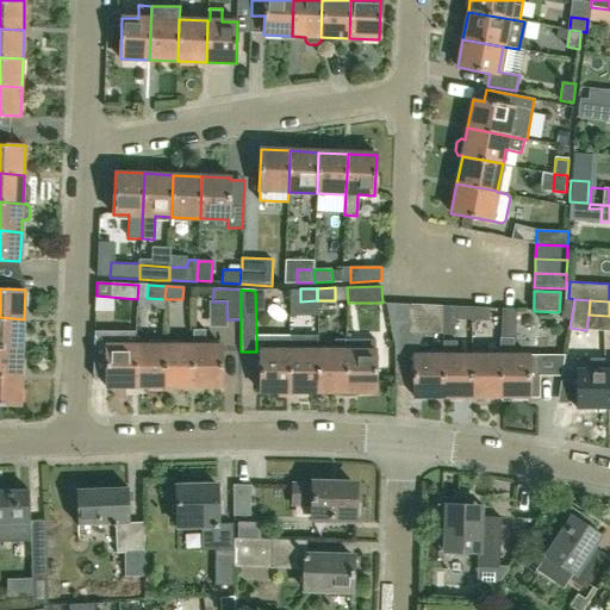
[(444,334),(444,304),(394,302),(394,347),(411,347),(412,334),(444,334)]
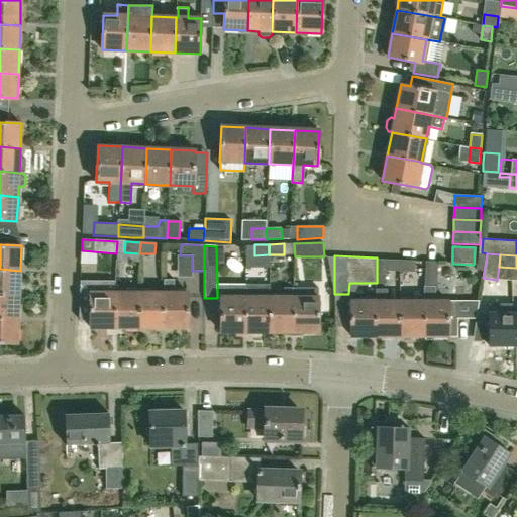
[(401,259),(377,257),(377,283),(388,284),(388,271),(401,272),(401,259)]
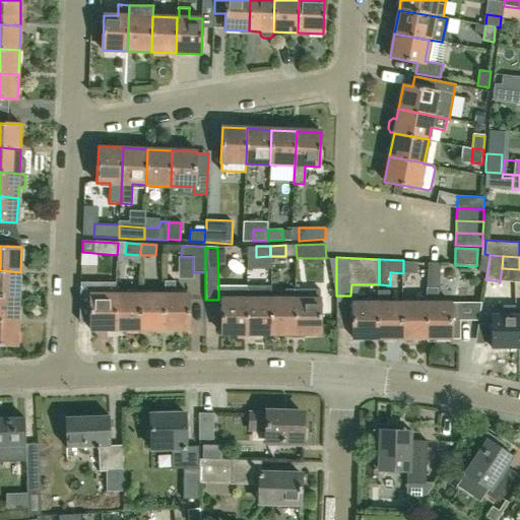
[(420,261),(403,260),(403,273),(419,273),(420,261)]
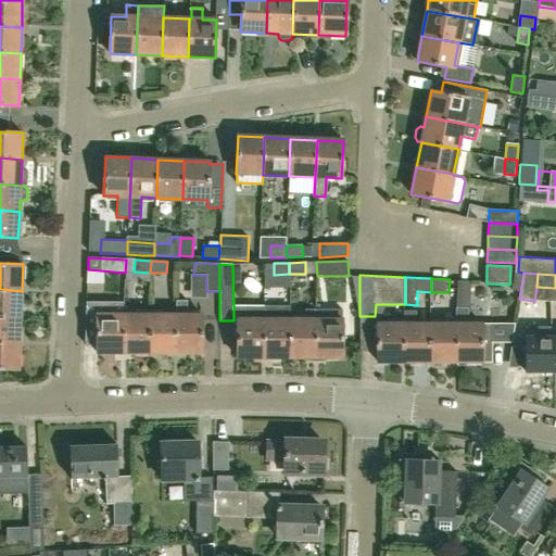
[(471,282),(458,281),(457,308),(470,308),(471,282)]
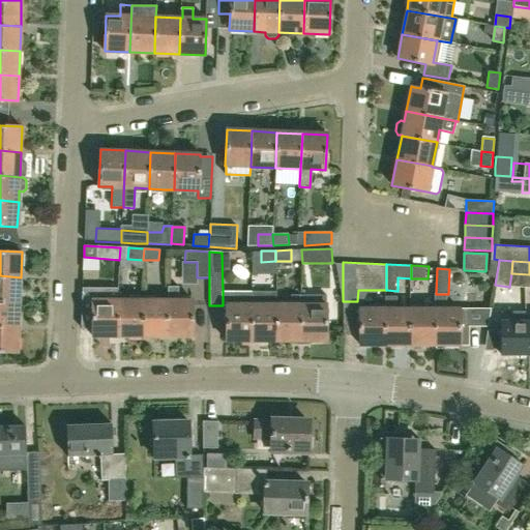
[(529,274),(511,273),(509,287),(526,288),(529,288),(529,274)]
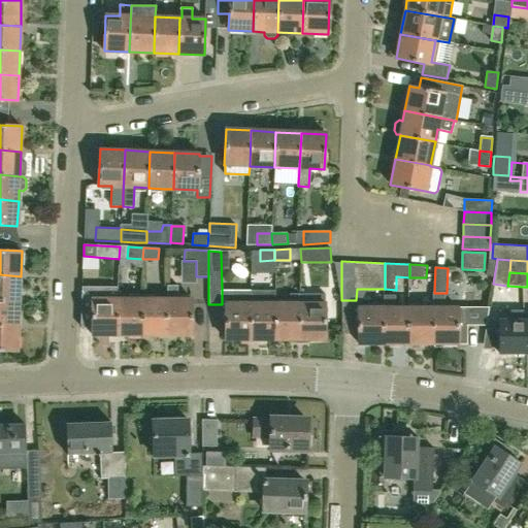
[(0,299),(20,301),(21,276),(0,274),(0,299)]
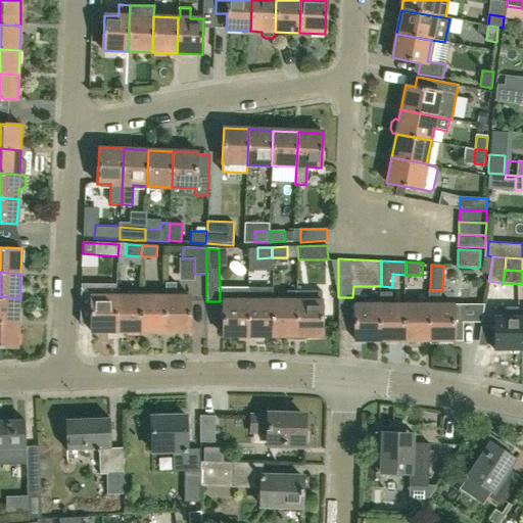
[(176,283),(165,283),(165,296),(165,332),(190,332),(190,296),(176,296),(176,283)]
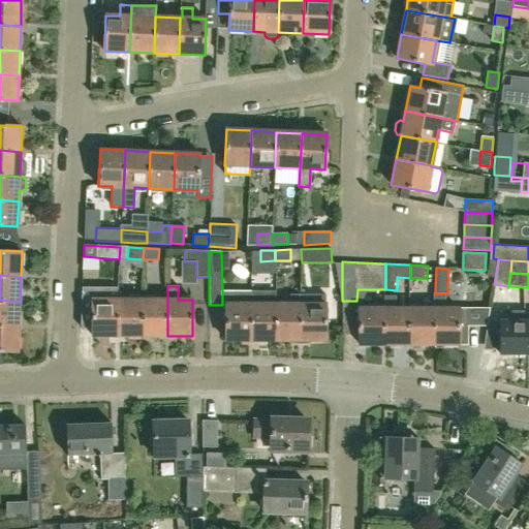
[(118,287),(82,287),(81,327),(92,328),(91,335),(117,336),(118,299),(118,287)]
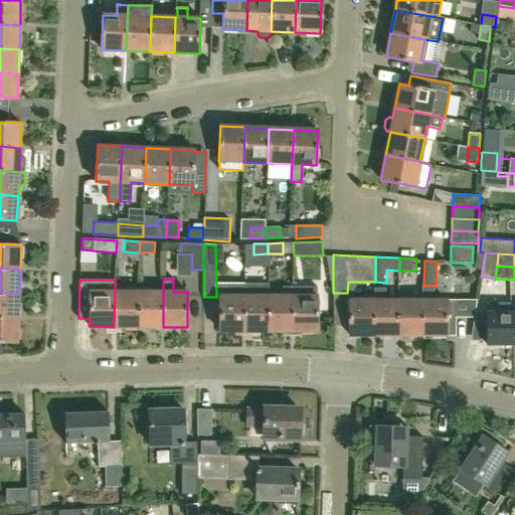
[(216,283),(216,297),(219,297),(219,331),(244,331),(243,297),(243,286),(243,283),(228,283),(216,283)]
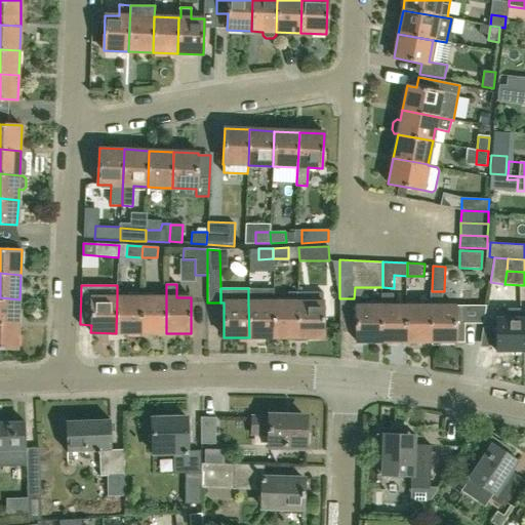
[(249,337),(274,337),(273,303),(273,291),(248,291),(248,303),(249,337)]
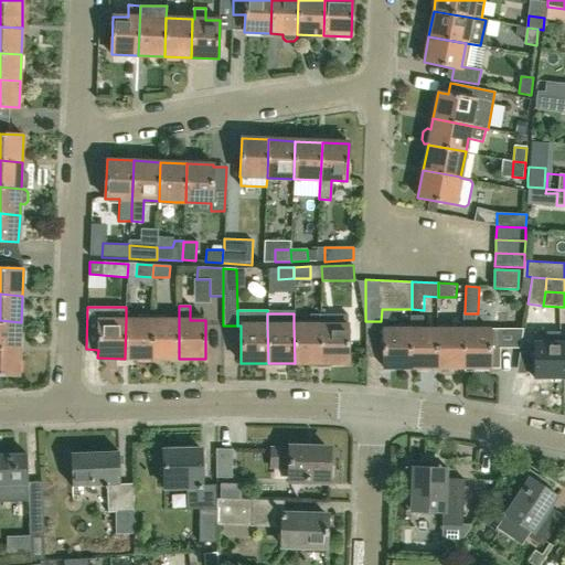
[(465,329),(465,368),(490,368),(498,368),(498,347),(491,347),(491,329),(477,329),(476,317),(476,313),(465,313),(465,317),(465,329)]
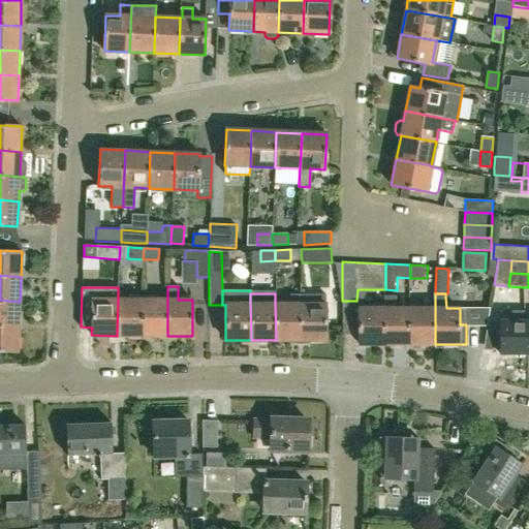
[(289,305),(275,305),(276,340),(301,340),(301,305),(301,294),(289,294),(289,305)]
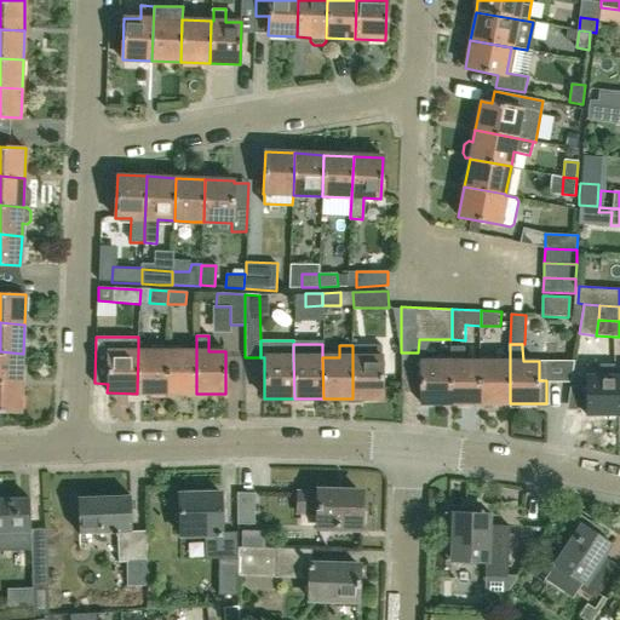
[(352,357),(352,399),(382,399),(382,357),(382,345),(352,345),(352,357)]
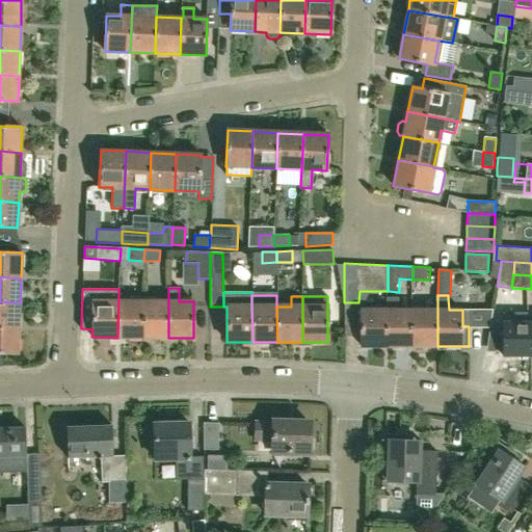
[(413,346),(413,311),(399,311),(399,298),(388,298),(388,311),(388,346),(413,346)]
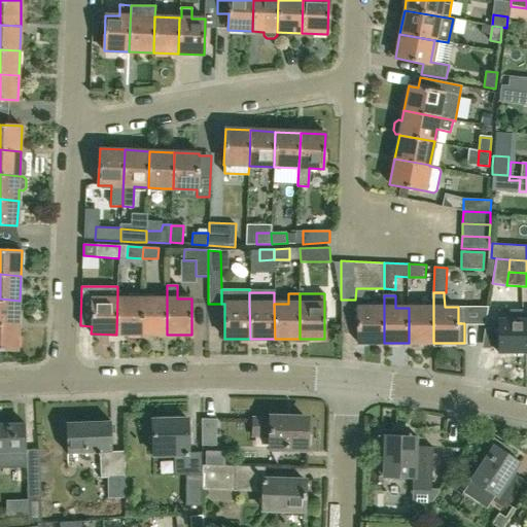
[(142,335),(142,299),(117,297),(116,335),(142,335)]
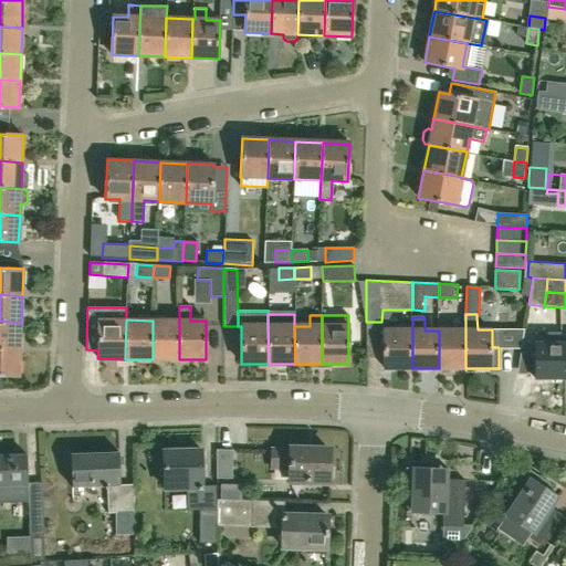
[(0,348),(20,349),(21,323),(0,321),(0,348)]
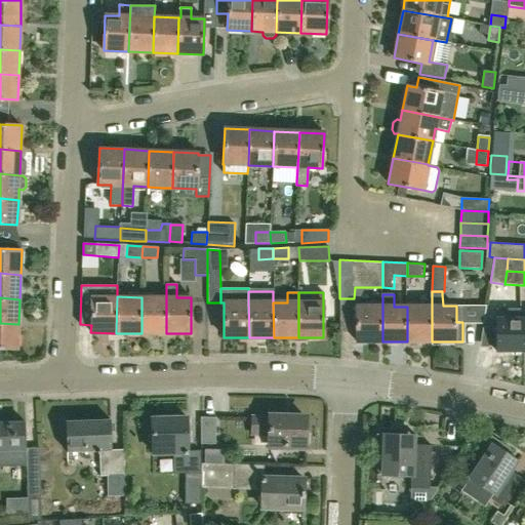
[(166,297),(142,297),(142,333),(166,333),(166,297)]
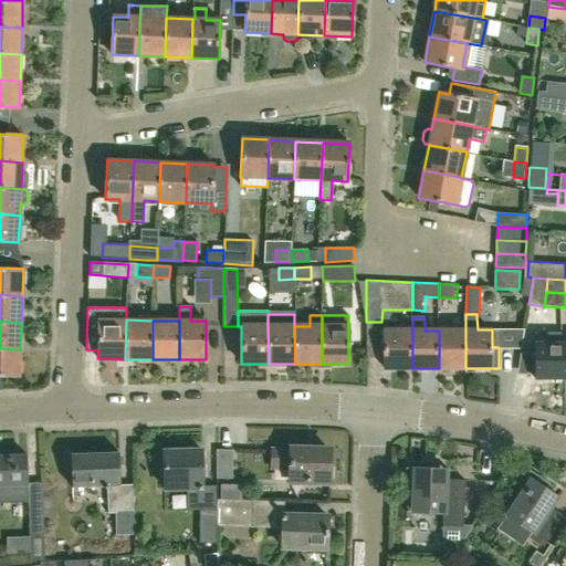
[(465,368),(465,329),(439,331),(439,368),(465,368)]
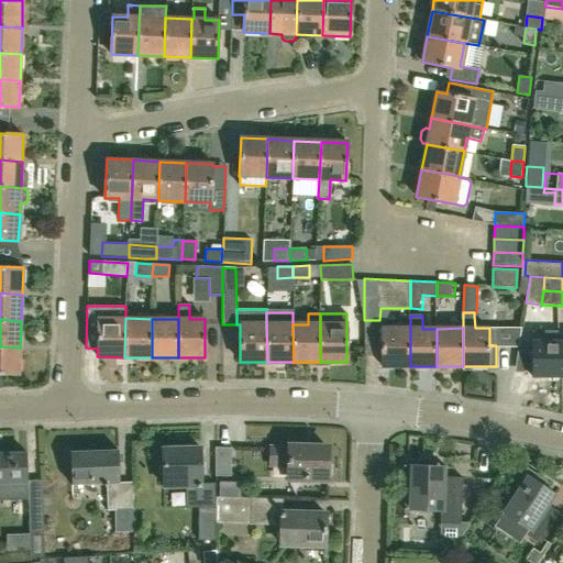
[(410,366),(410,329),(382,329),(382,366),(410,366)]
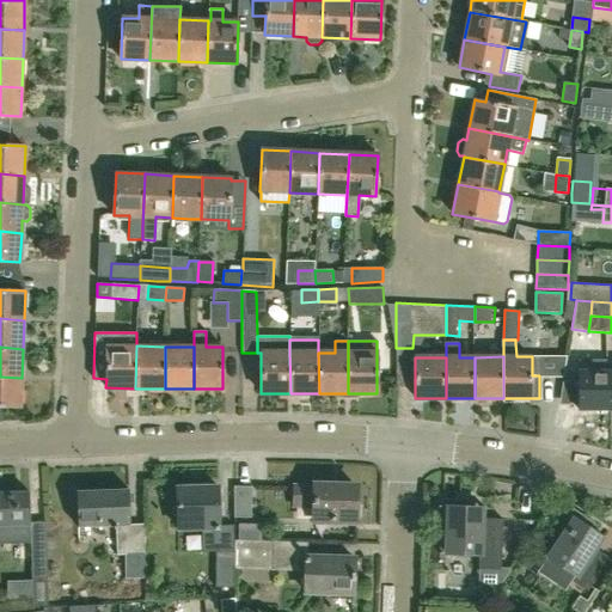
[(581,409),(611,409),(611,371),(598,371),(598,361),(580,360),(581,371),(581,409)]
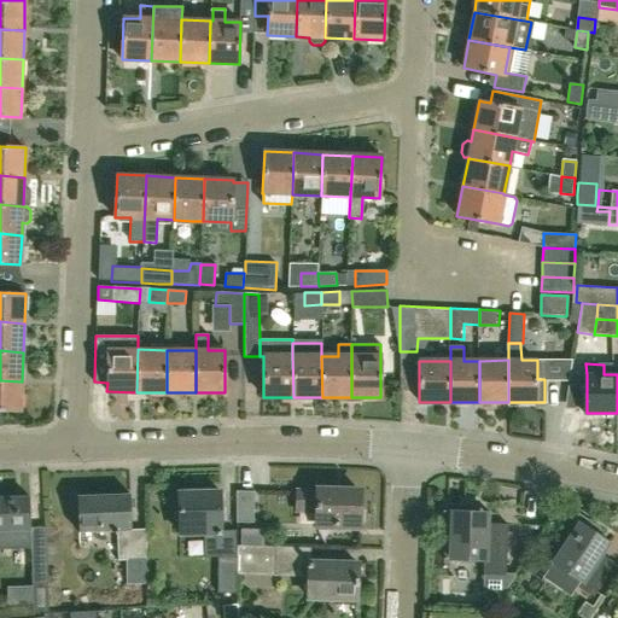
[(22,382),(0,380),(0,410),(21,412),(22,382)]
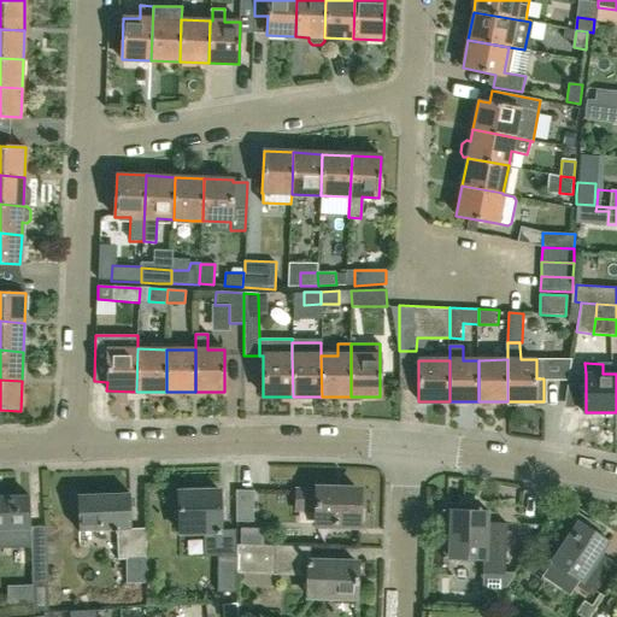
[(295,492),(295,504),(315,505),(315,511),(313,523),(358,524),(359,491),(315,489),(315,492),(295,492)]
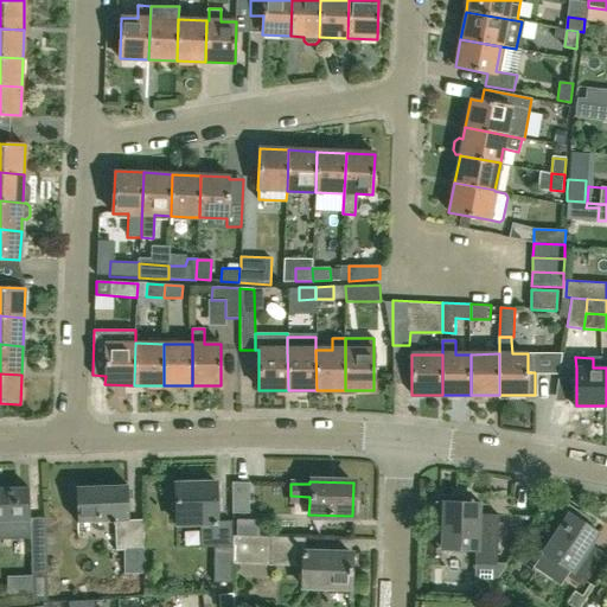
[(232,483),(231,513),(249,513),(250,483),(232,483)]
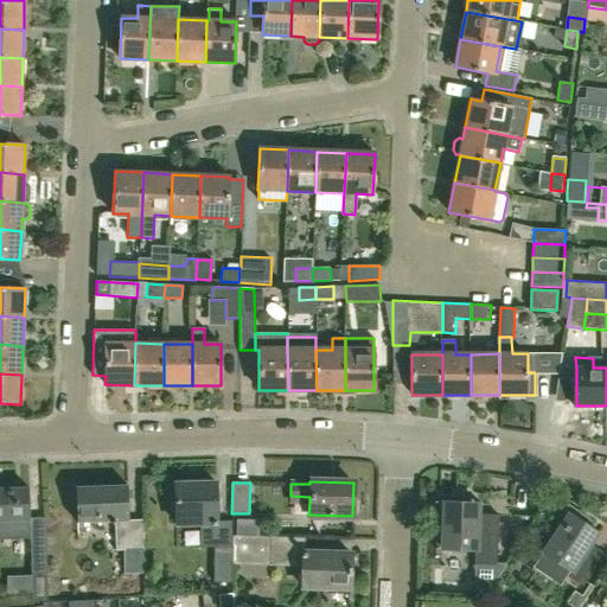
[(231,536),(231,523),(217,523),(216,484),(176,485),(176,525),(199,525),(199,549),(231,548),(231,536)]
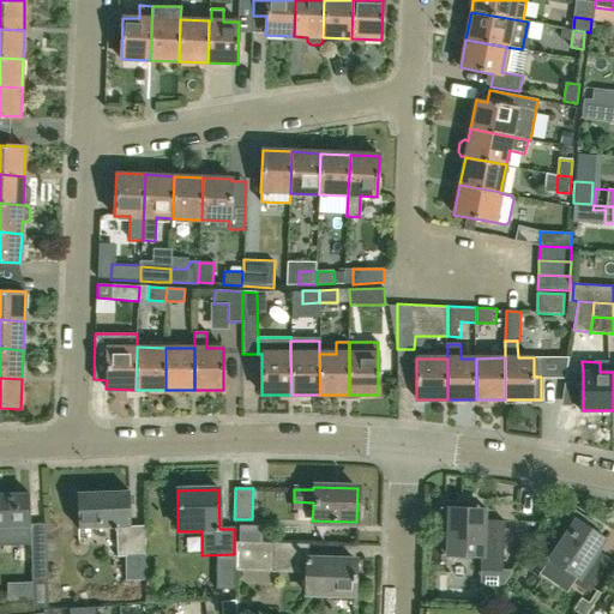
[(145,585),(145,525),(130,527),(128,492),(77,493),(78,529),(112,529),(113,531),(115,531),(116,558),(125,558),(125,587),(145,585)]
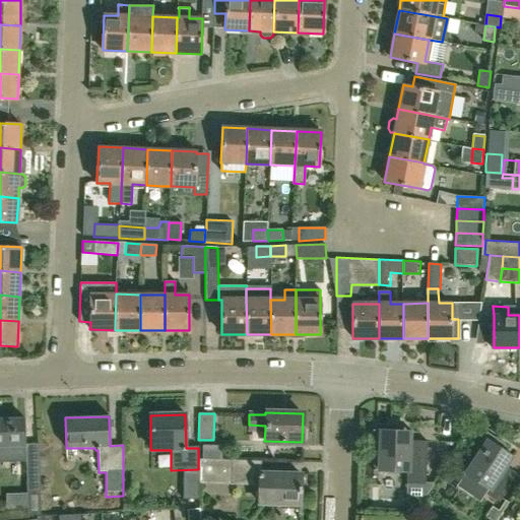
[(24,419),(0,419),(0,447),(25,447),(25,445),(24,419)]
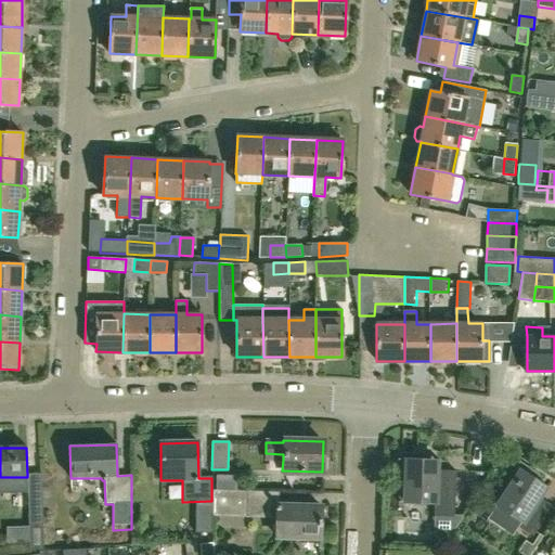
[(438,460),(424,460),(425,453),(401,452),(400,474),(405,474),(404,502),(435,504),(433,551),(441,552),(463,518),(463,516),(454,516),(455,470),(437,470),(438,460)]
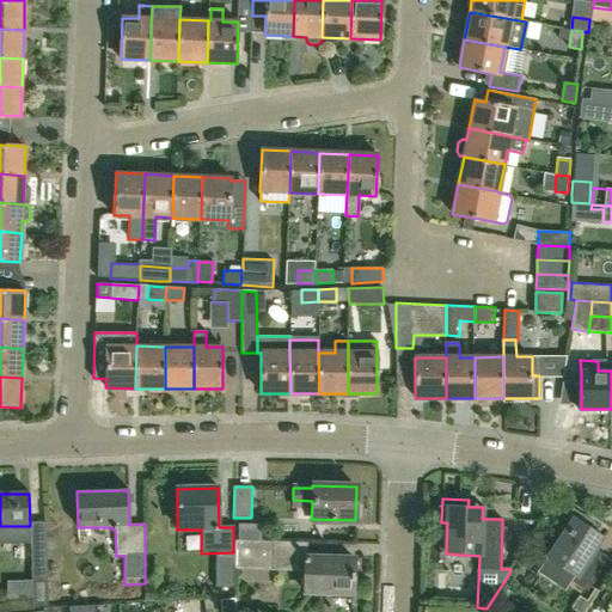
[(603,537),(591,528),(594,522),(573,509),(560,528),(565,532),(548,558),(575,576),(571,581),(587,592),(609,558),(595,549),(603,537)]
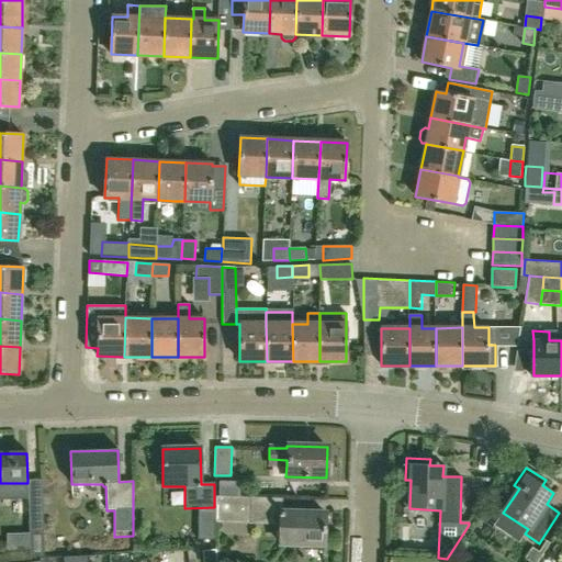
[(42,481),(27,481),(27,483),(30,558),(44,557),(42,481)]
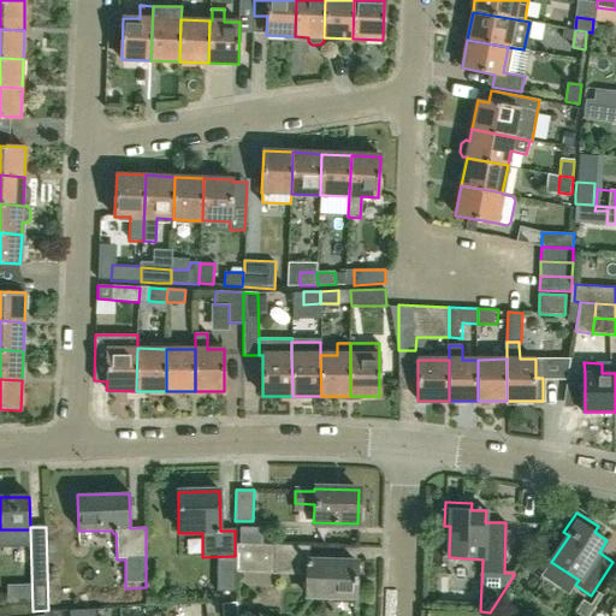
[(235,556),(235,570),(272,572),(272,574),(306,575),(304,596),(356,597),(357,562),(308,560),(309,546),(273,546),(236,544),(235,544),(235,556)]
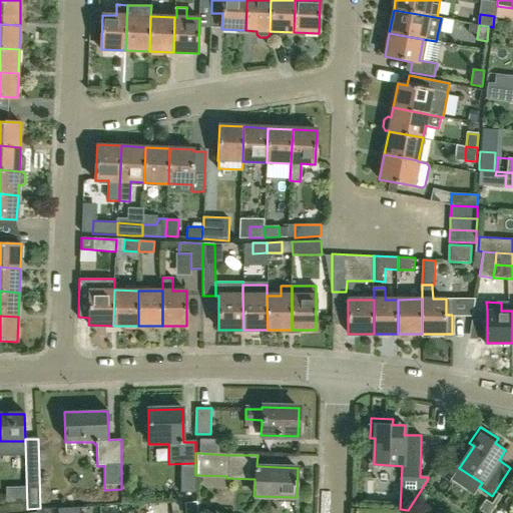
[(197,512),(196,501),(184,502),(184,512),(197,512)]
